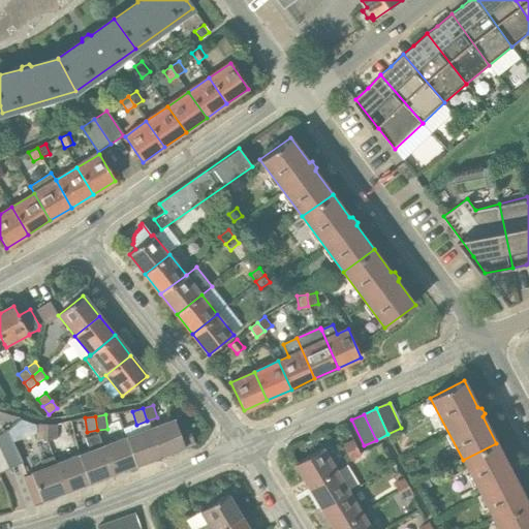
[(174,419),(151,429),(161,457),(195,443),(189,428),(179,432),(174,419)]
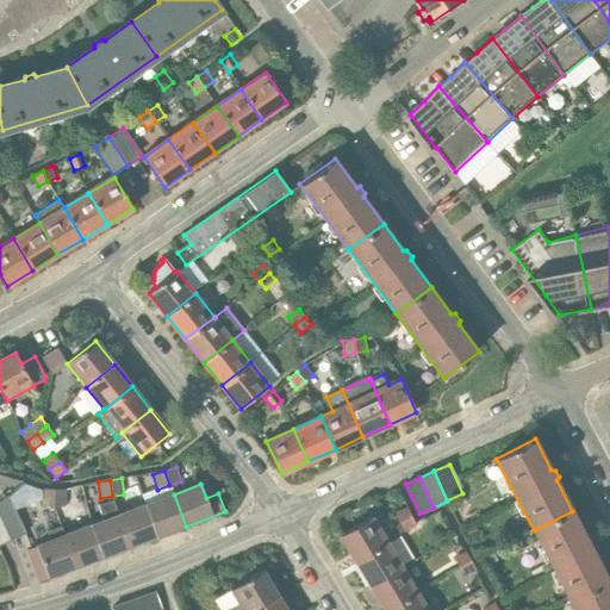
[(41,506),(54,506),(54,490),(42,490),(41,506)]
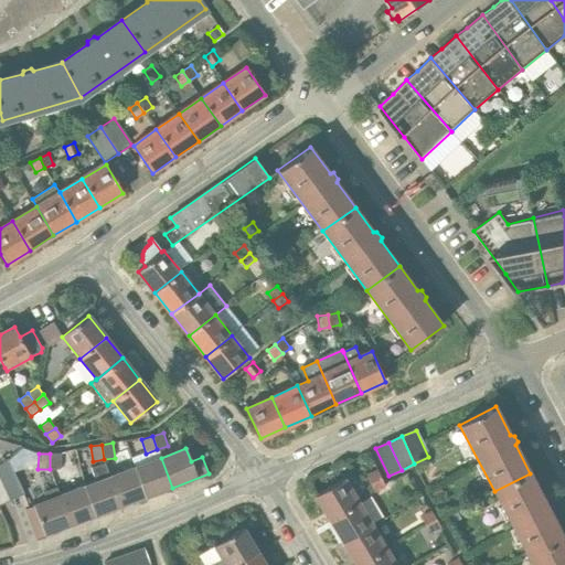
[(50,454),(50,469),(61,469),(61,454),(50,454)]
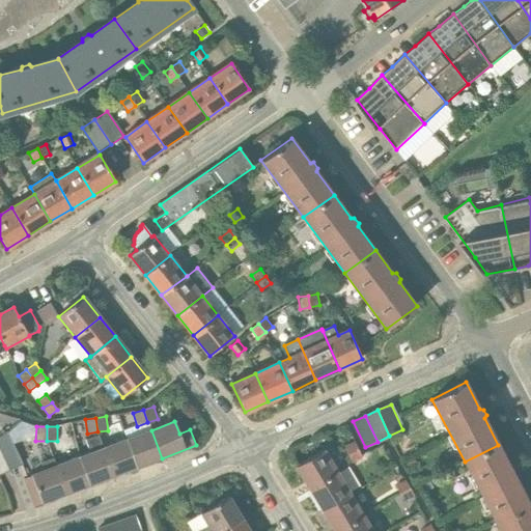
[(0,446),(1,448),(10,470),(23,465),(9,430),(0,436),(0,446)]
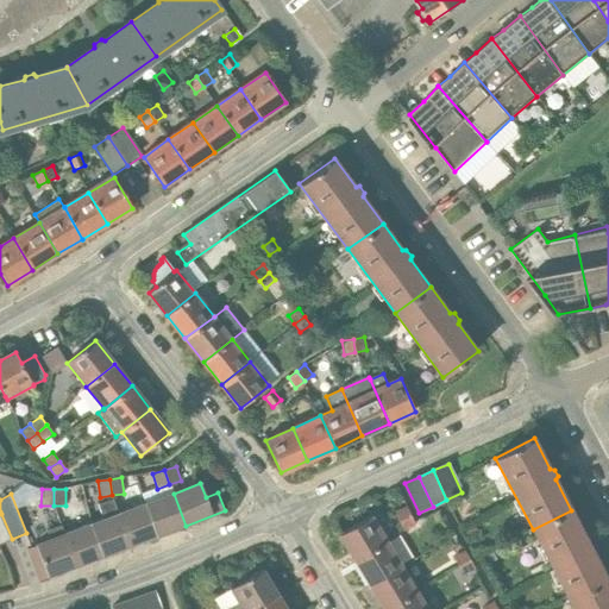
[(186,526),(174,494),(145,503),(158,535),(186,526)]
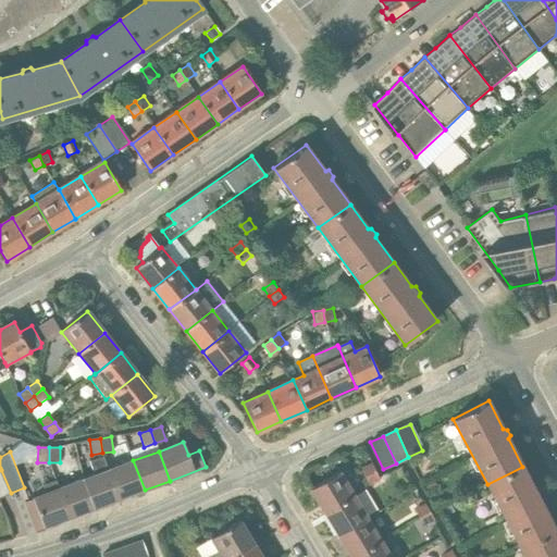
[(96,474),(84,479),(95,508),(120,499),(110,470),(104,456),(90,461),(96,474)]
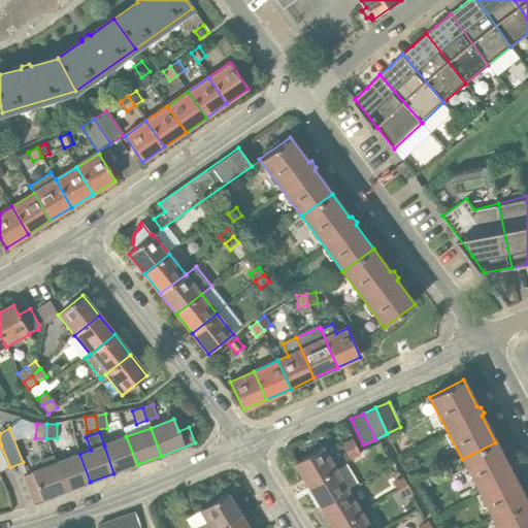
[(137,464),(126,436),(104,446),(113,473),(137,464)]
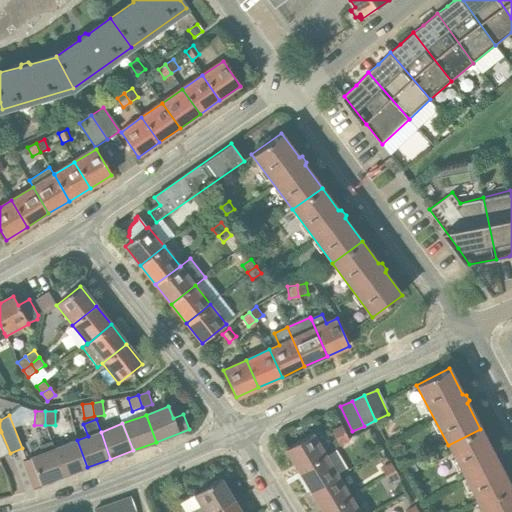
[(331,429),(335,437),(345,433),(341,425),(331,429)]
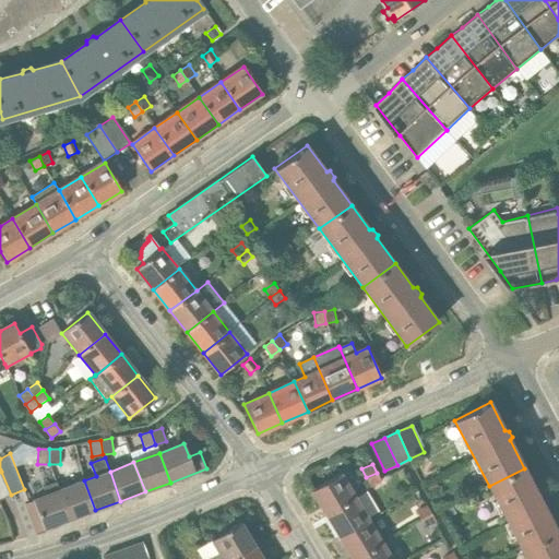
[(524,468),(489,486),(523,551),(558,533),(544,506),(545,502),(542,496),(537,495),(524,468)]
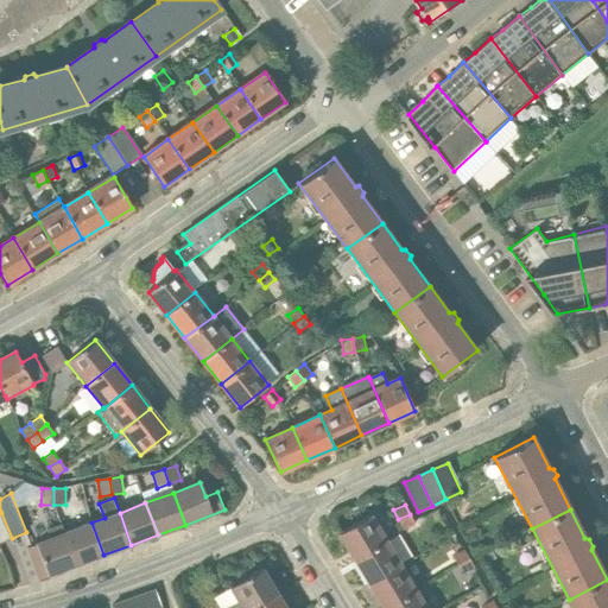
[(0,543),(12,538),(1,513),(0,513),(0,543)]
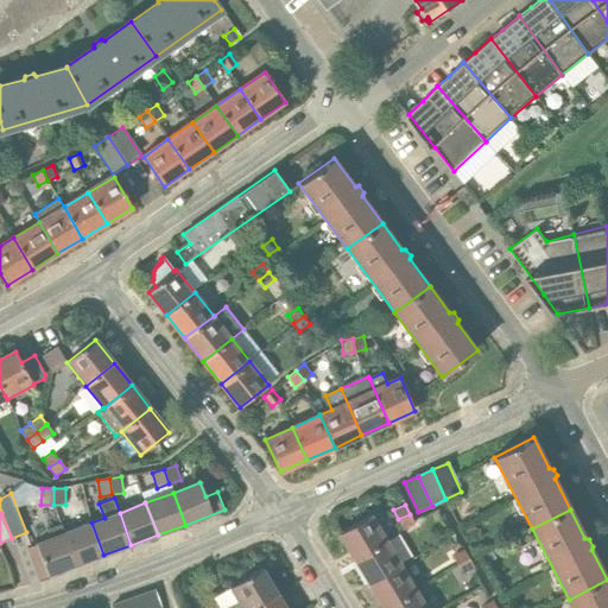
[(398,519),(403,529),(415,524),(410,514),(398,519)]
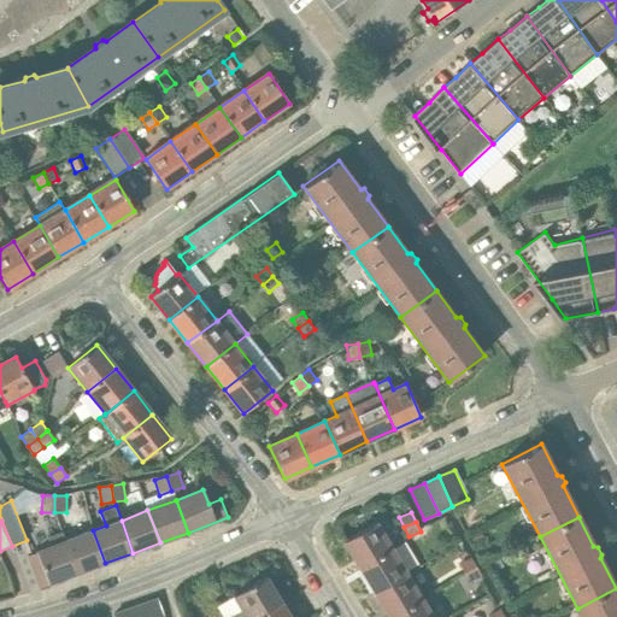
[(345,542),(360,568),(393,548),(377,523),(345,542)]
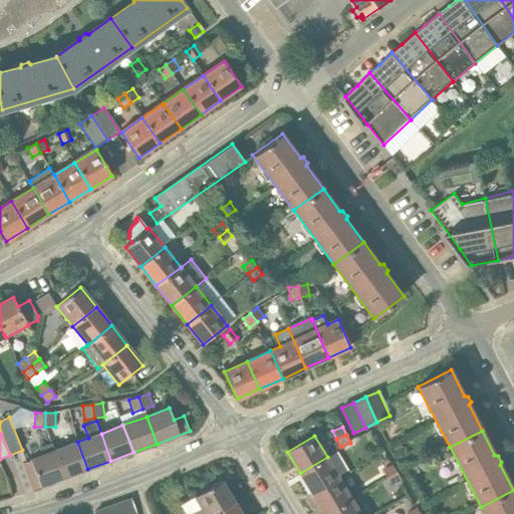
[(77,442),(54,451),(64,478),(87,469),(77,442)]
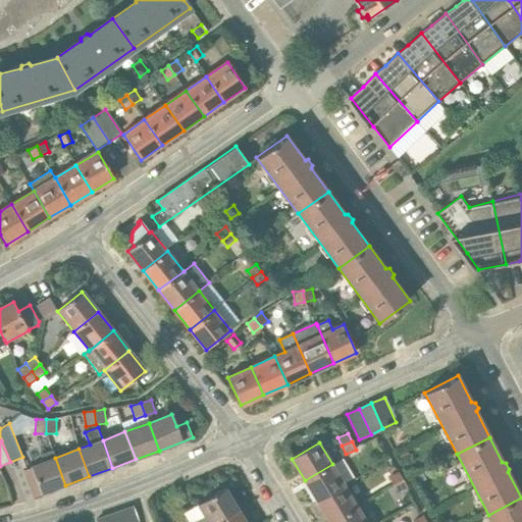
[(32,467),(23,470),(32,490),(34,497),(65,485),(55,458),(52,450),(41,454),(44,461),(31,466),(32,467)]
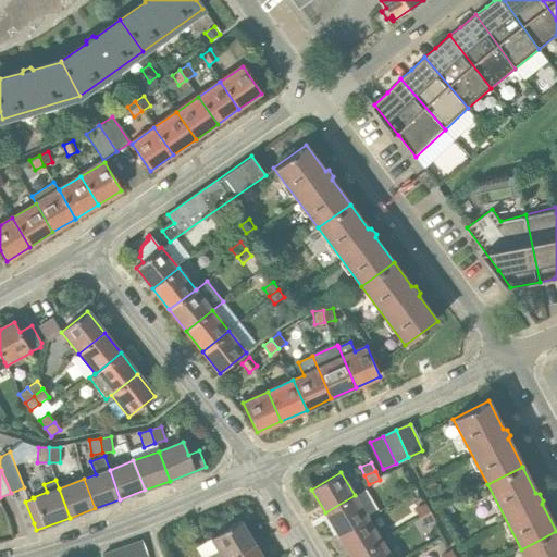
[(355,495),(325,512),(338,535),(368,518),(355,495)]
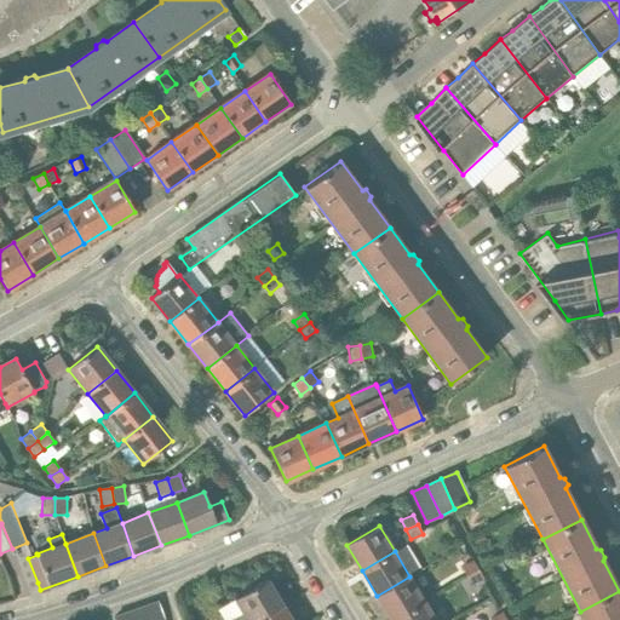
[(461,566),(468,575),(478,569),(474,560),(461,566)]
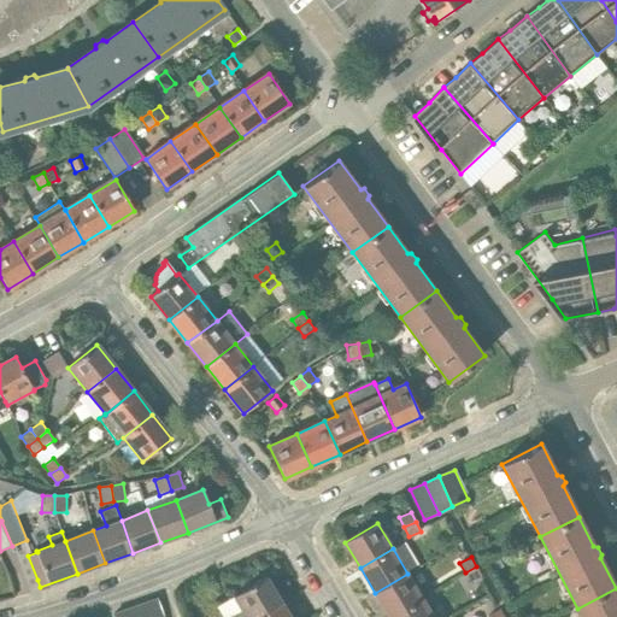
[(500,560),(492,564),(495,571),(504,568),(500,560)]
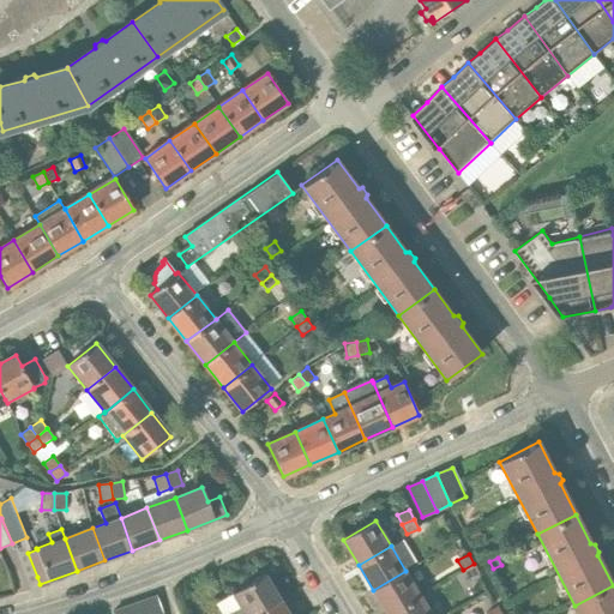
[(474,564),(463,570),(468,579),(480,573),(474,564)]
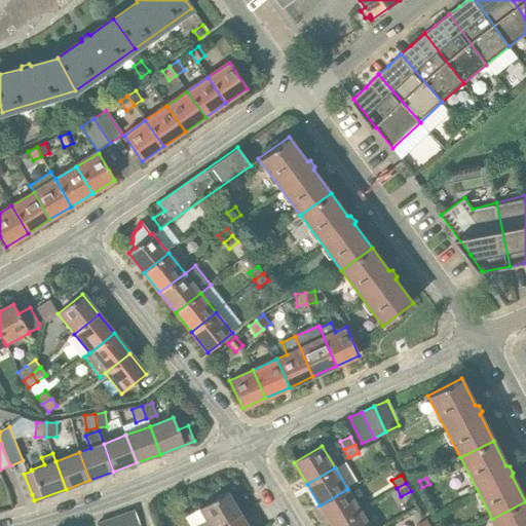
[(347,489),(320,505),(332,525),(335,525),(361,511),(347,489)]
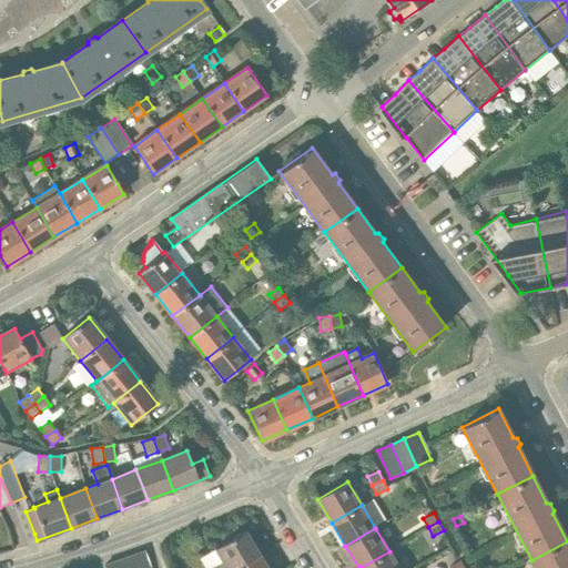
[(239,567),(259,556),(244,531),(214,549),(222,561),(211,567),(239,567)]
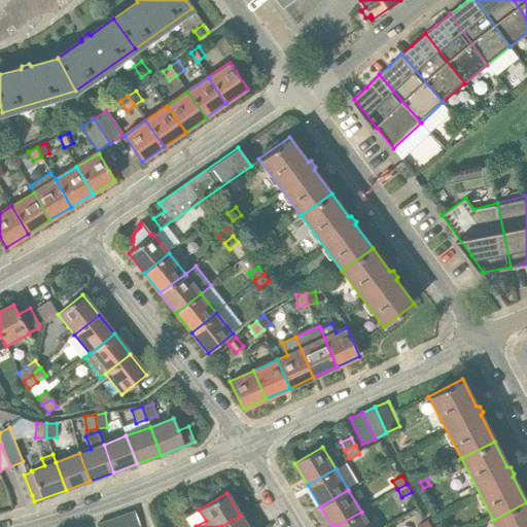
[(526,526),(526,504),(526,502),(493,520),(496,526),(526,526)]
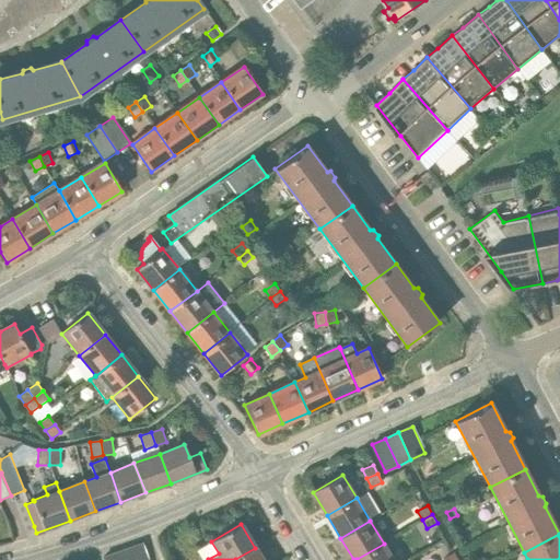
[(128,548),(131,559),(147,559),(141,544),(128,548)]
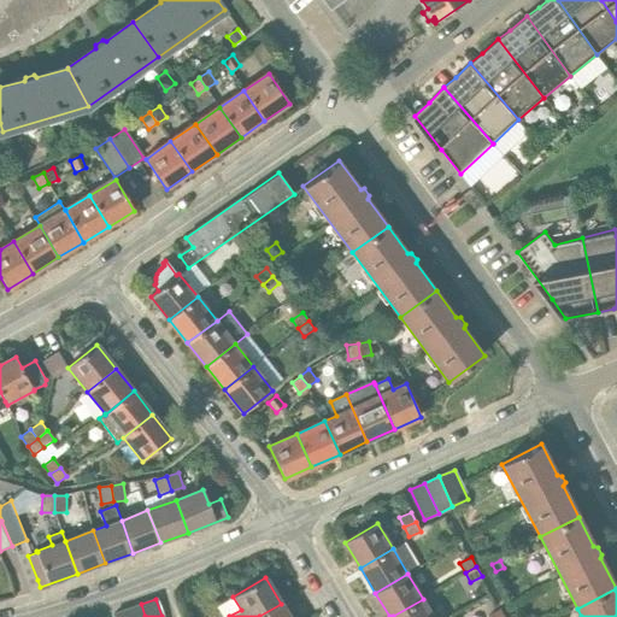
[(433,616),(423,599),(393,616),(433,616)]
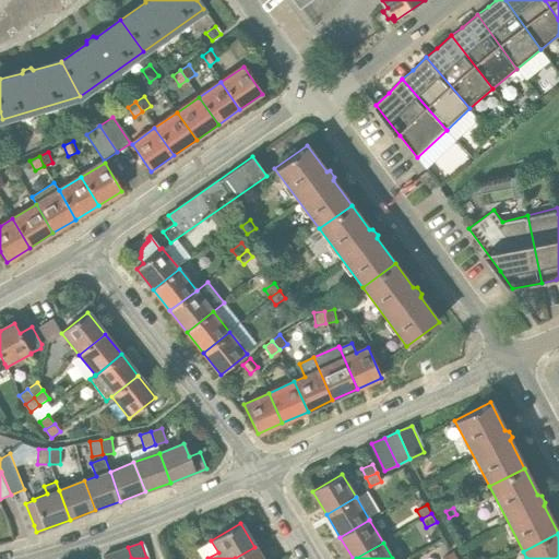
[(131,558),(128,547),(116,551),(118,558),(131,558)]
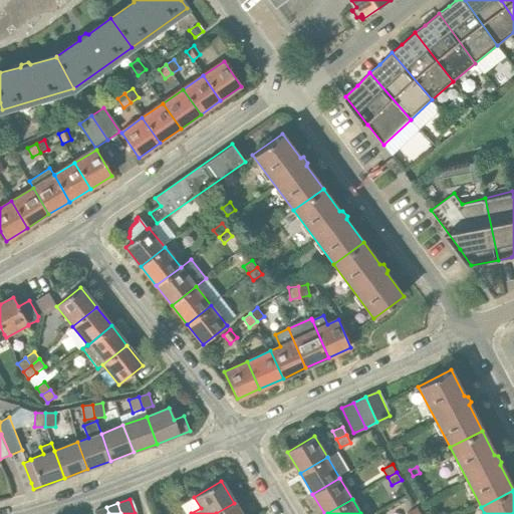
[(241,513),(234,503),(216,513),(241,513)]
